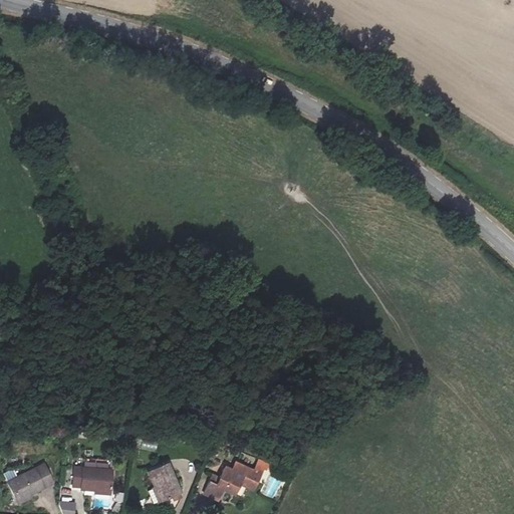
[(182,492),(168,463),(148,472),(162,501),(182,492)]
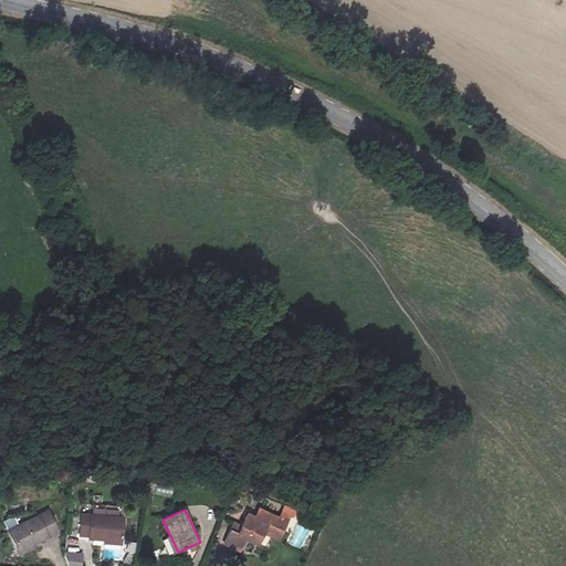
[(48,512),(8,531),(19,554),(59,535),(48,512)]
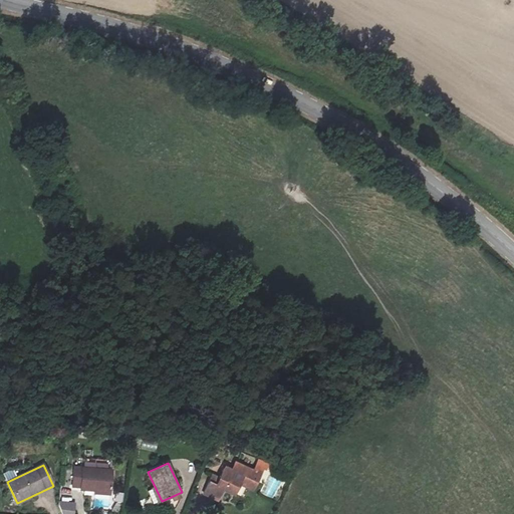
[(110,471),(70,470),(70,490),(80,490),(80,495),(109,495),(110,471)]
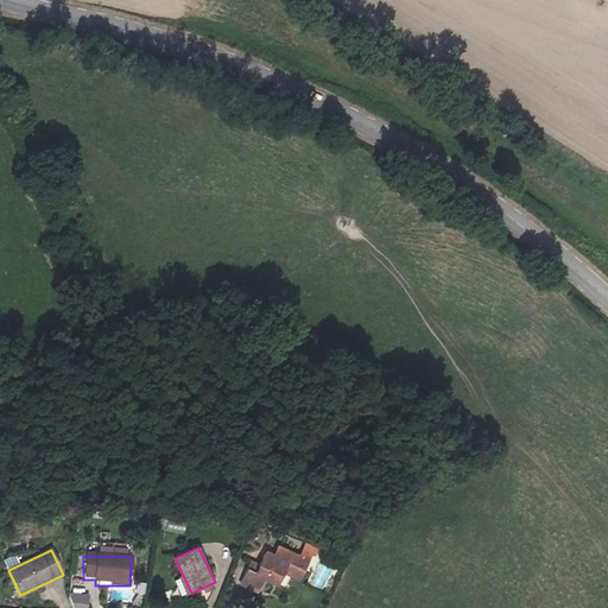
[(270,559),(268,565),(285,574),(289,567),(270,559)]
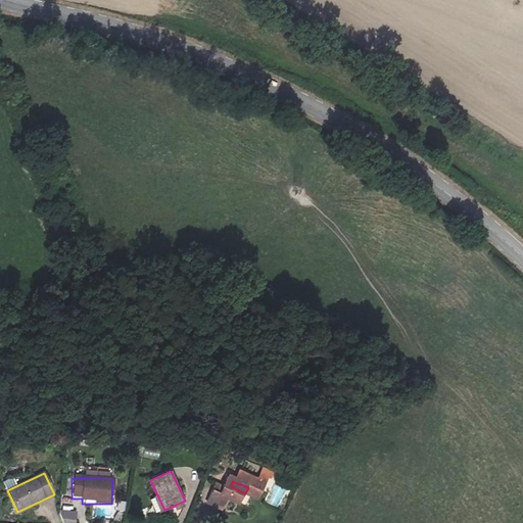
[(245,493),(231,486),(229,491),(221,487),(214,506),(232,513),(237,502),(251,508),(257,491),(248,487),(245,493)]
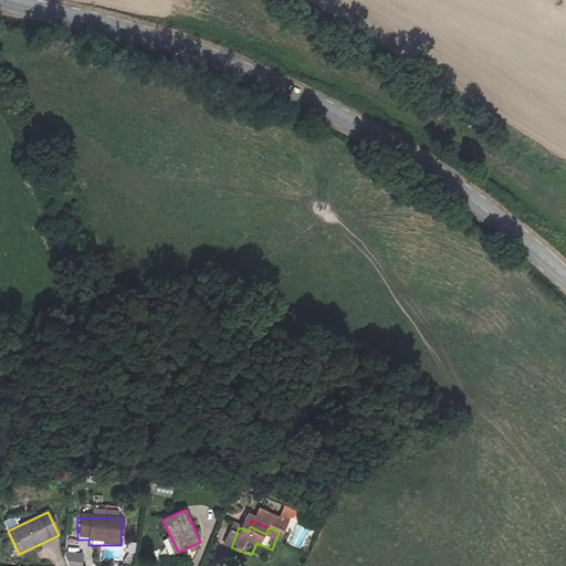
[(82,565),(81,557),(65,556),(65,559),(67,565),(82,565)]
